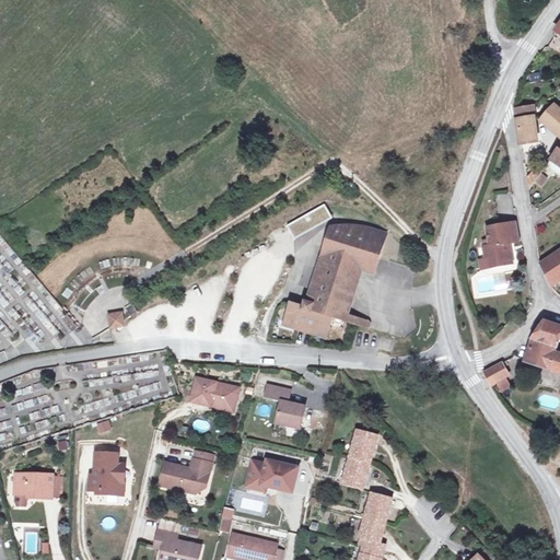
[(540,81),(539,74),(531,76),(532,83),(540,81)]
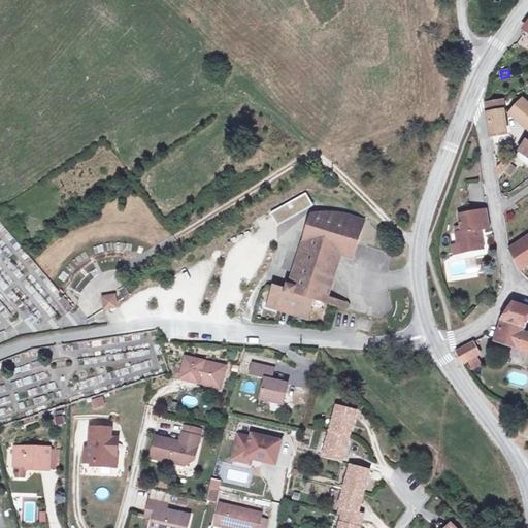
[(527,103),(523,99),(512,111),(513,114),(519,122),(527,129),(527,103)]
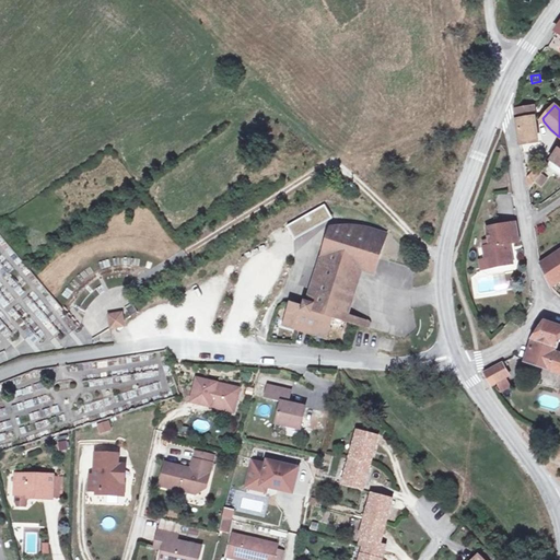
[(538,141),(533,108),(516,111),(516,120),(520,144),(538,141)]
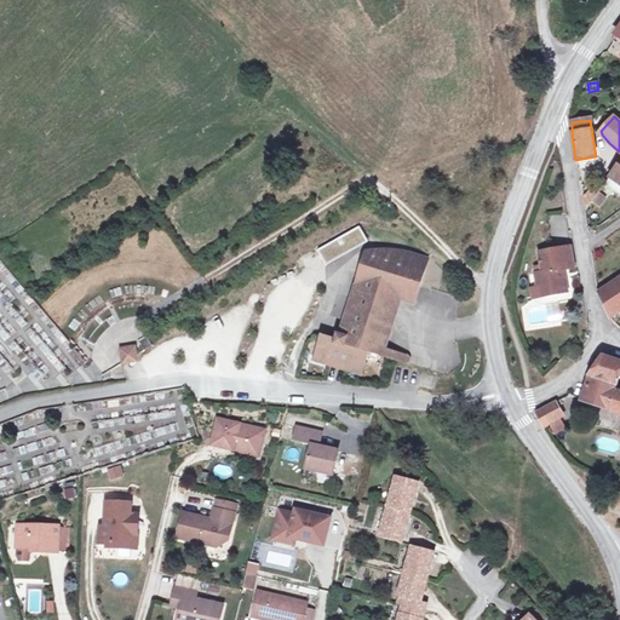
[(619,165),(609,177),(610,177),(619,183),(619,165)]
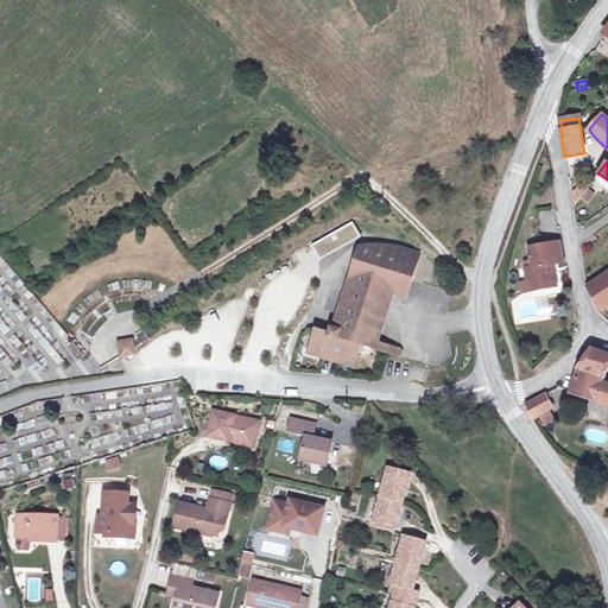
[(607,179),(599,173),(594,181),(607,190),(607,179)]
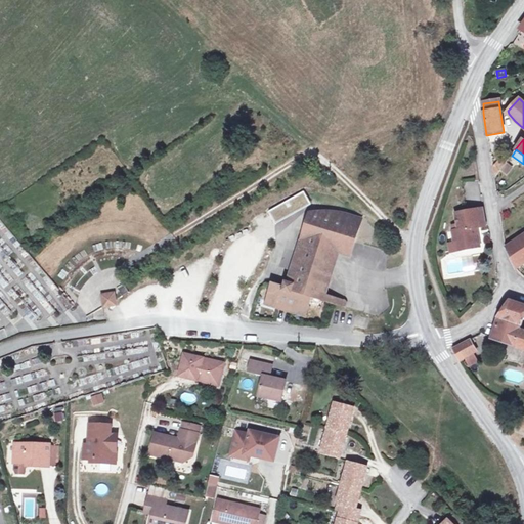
[(503,168),(508,161),(503,157),(501,157),(496,163),(503,168)]
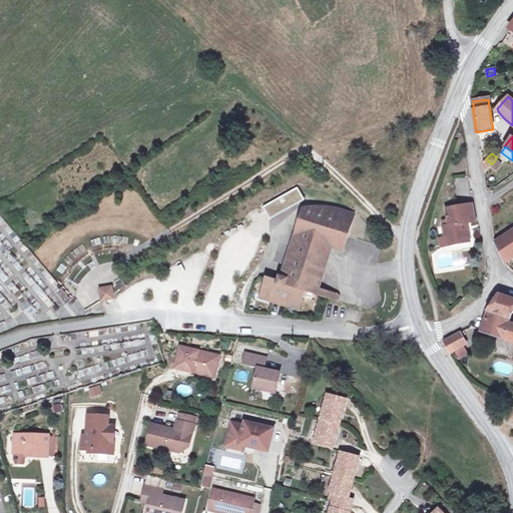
[(485,173),(492,164),(486,159),(483,163),(485,173)]
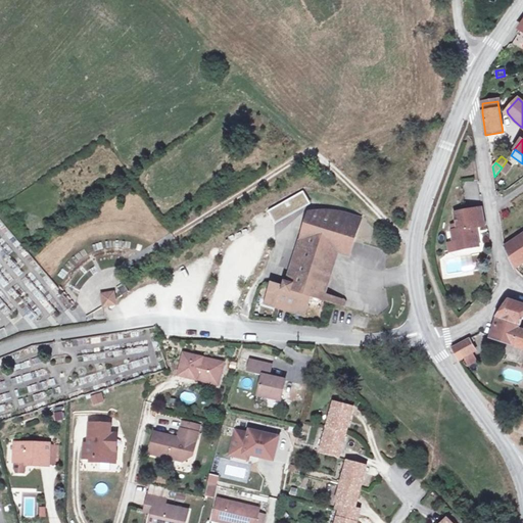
[(476,228),(486,226),(483,208),(456,214),(459,230),(452,231),(454,242),(459,241),(461,249),(479,246),(476,228)]
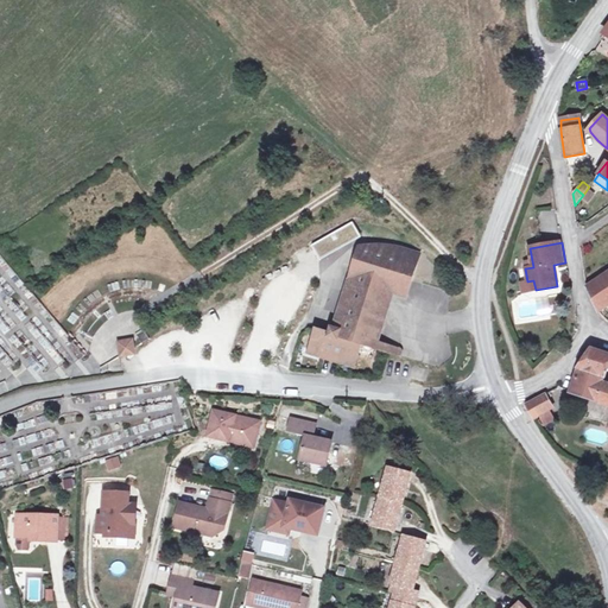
[(379,343),(394,291),(407,295),(420,254),(401,249),(391,247),(382,246),(369,246),(360,247),(334,329),(340,331),(337,340),(330,337),(331,334),(316,329),(308,354),(318,356),(318,355),(322,354),(327,354),(331,355),(337,358),(341,360),(344,363),(344,365),(354,368),(361,344),(397,356),(399,356),(401,355),(401,353),(401,350),(400,350),(379,343)]
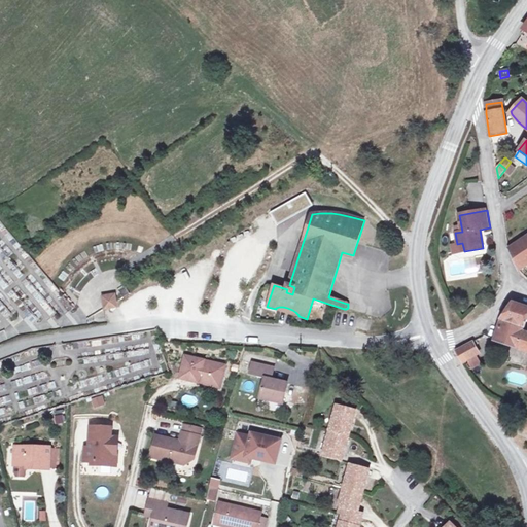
[(519,271),(526,265),(526,236),(508,249),(519,271)]
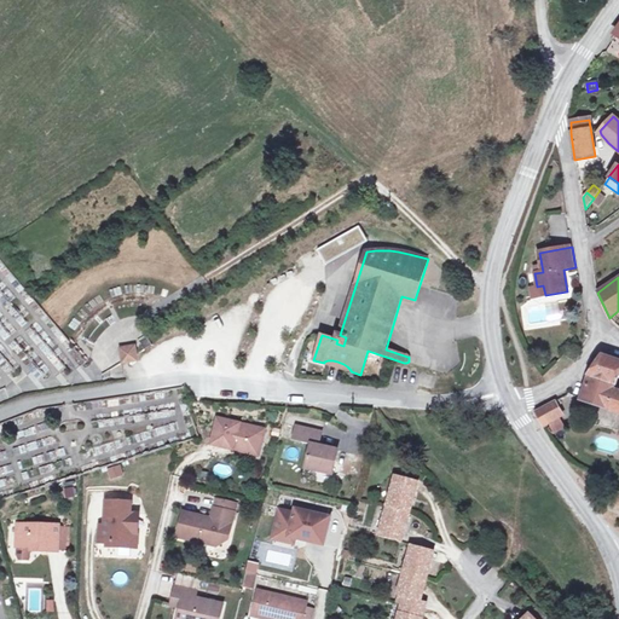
[(343,346),(346,337),(340,335),(339,335),(337,340),(336,343),(343,346)]
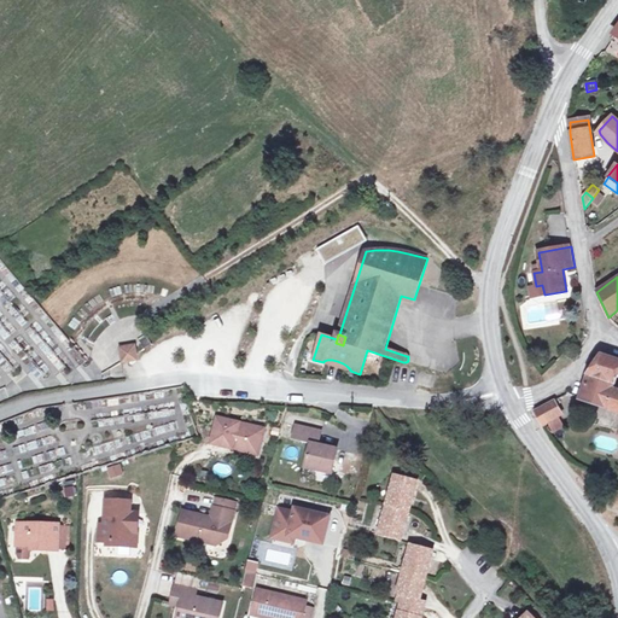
[(136,345),(120,347),(121,365),(139,363),(136,345)]
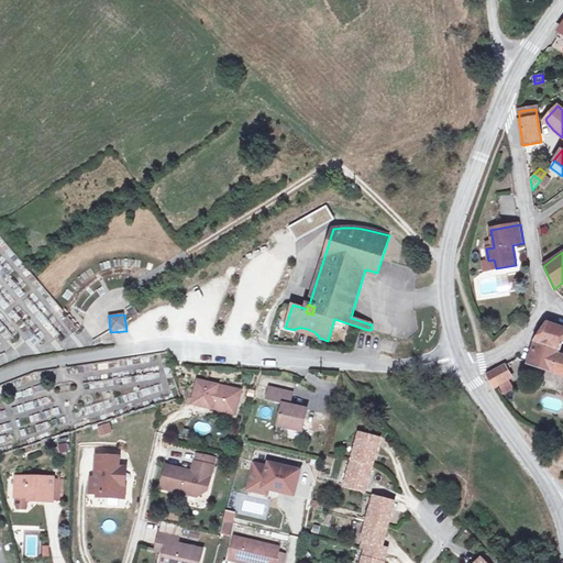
[(562,328),(548,323),(537,341),(561,349),(562,341),(562,328)]
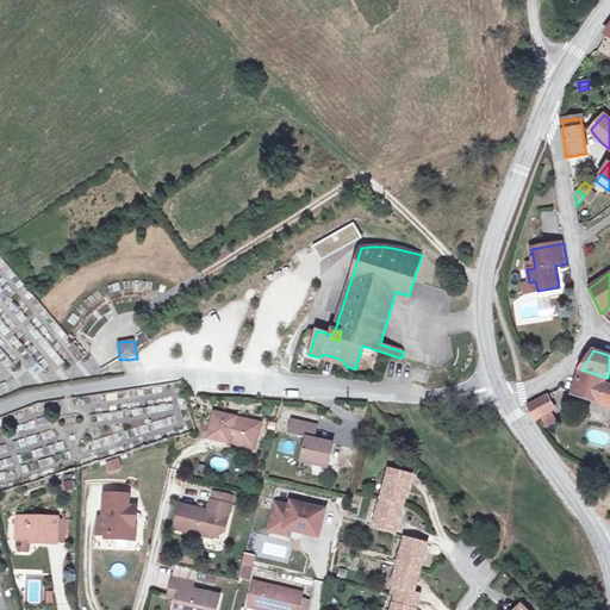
[(609,385),(605,384),(605,383),(607,379),(608,378),(582,369),(573,393),(609,405),(609,385)]
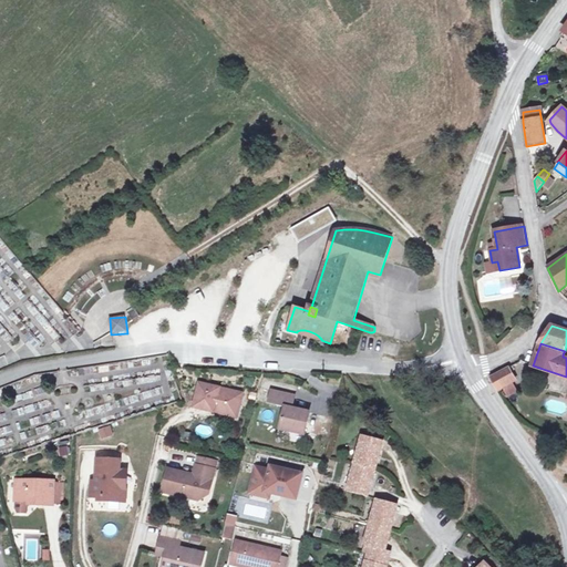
[(514,381),(507,369),(490,379),(497,390),(504,387),(512,382),(514,381)]
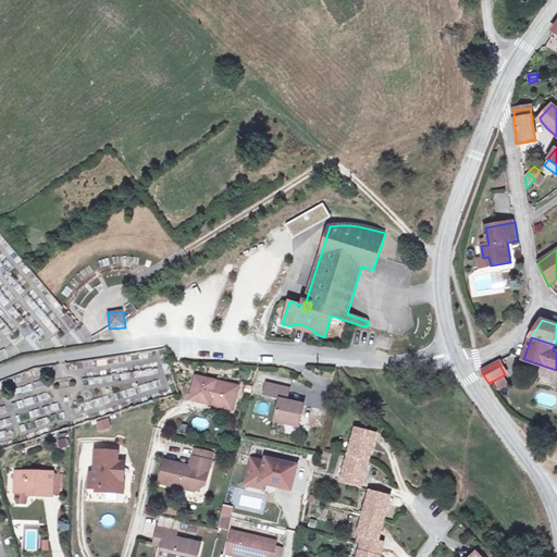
[(508,385),(503,375),(495,380),(500,390),(508,385)]
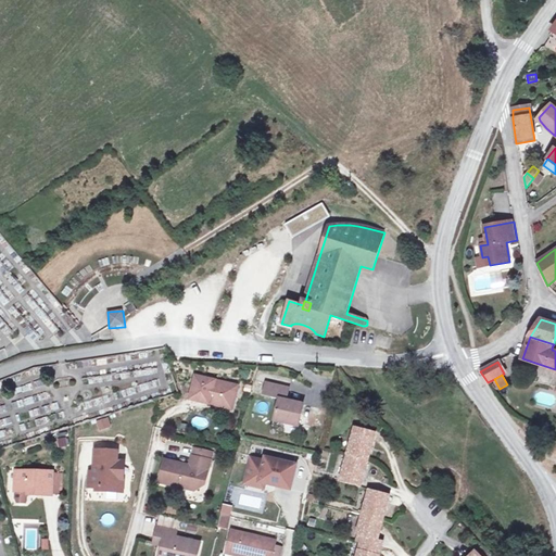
[(234,406),(238,386),(196,376),(190,400),(210,404),(211,401),(234,406)]
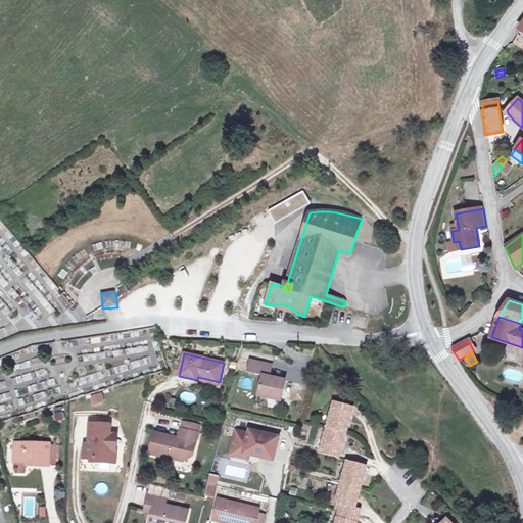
[(255,374),(258,362),(251,360),(248,372),(255,374)]
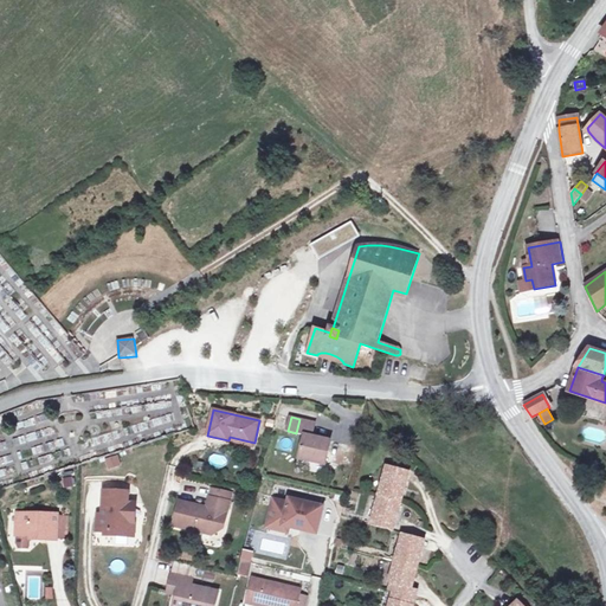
[(326,464),(331,440),(313,436),(315,423),(300,419),(296,433),(305,436),(300,458),(326,464)]
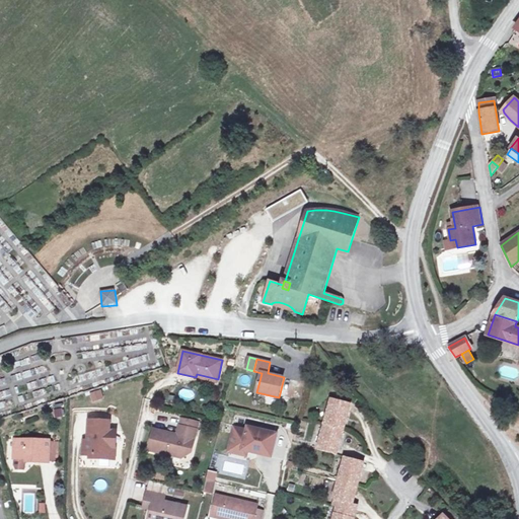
[(92,402),(103,398),(100,389),(89,393),(92,402)]
